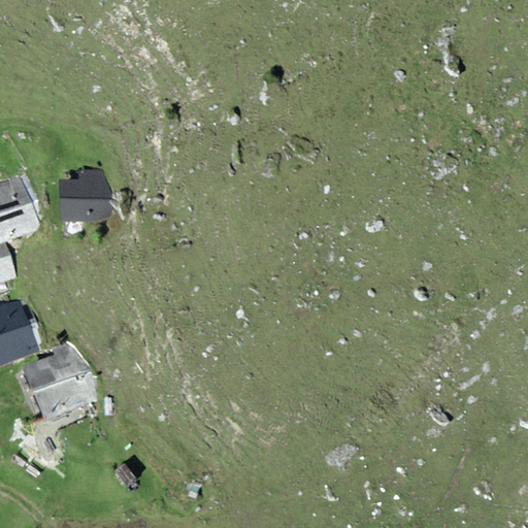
[(81,186),(65,188),(68,225),(112,222),(108,170),(80,172),(81,186)]
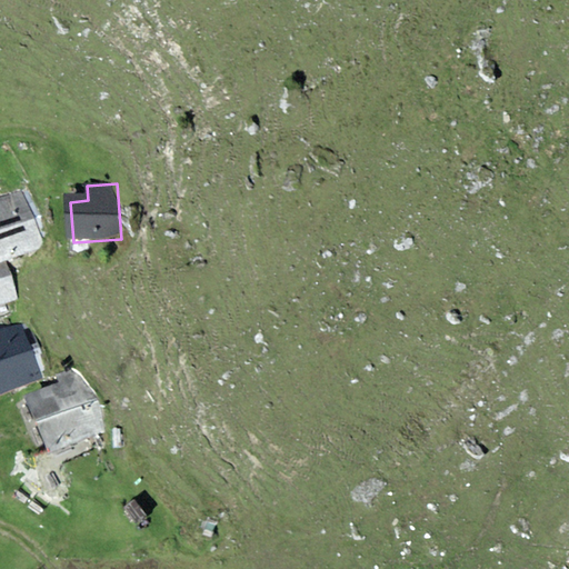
[(25,196),(0,205),(0,263),(45,247),(25,196)]
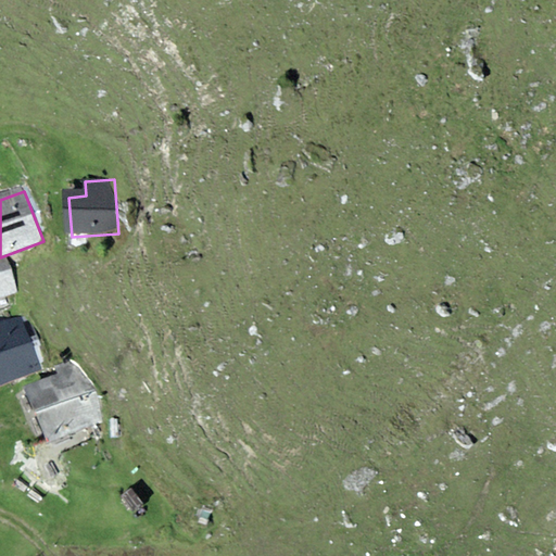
[(0,299),(20,292),(8,262),(0,264),(0,299)]
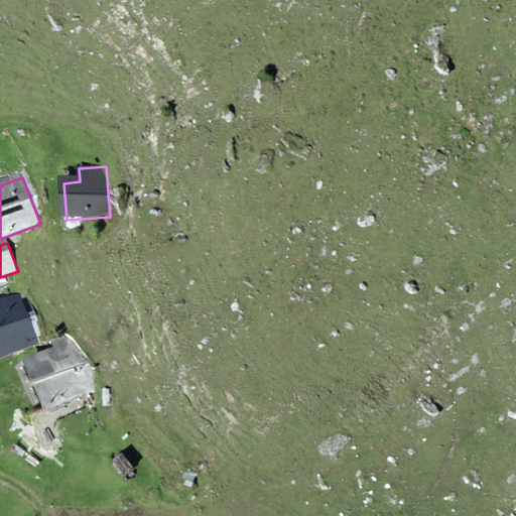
[(21,296),(0,304),(0,362),(41,347),(21,296)]
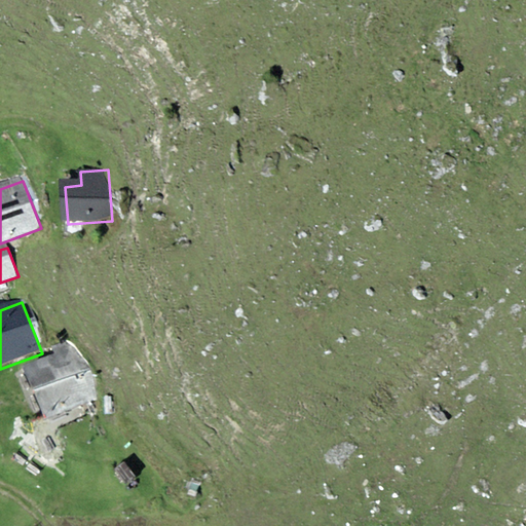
[(80,349),(29,374),(50,419),(102,395),(80,349)]
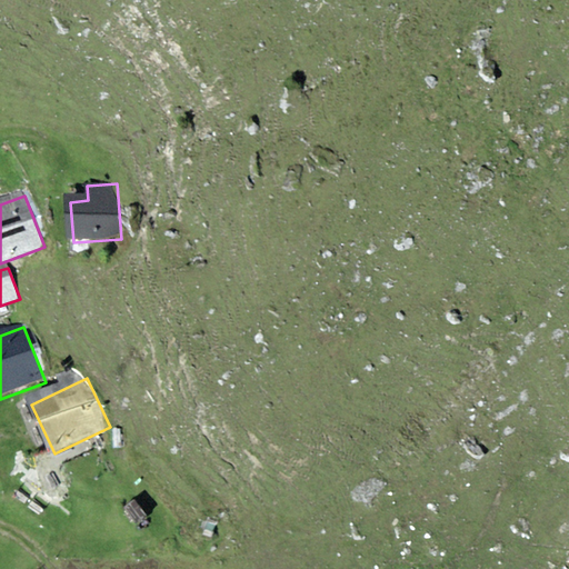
All buildings are outlined.
